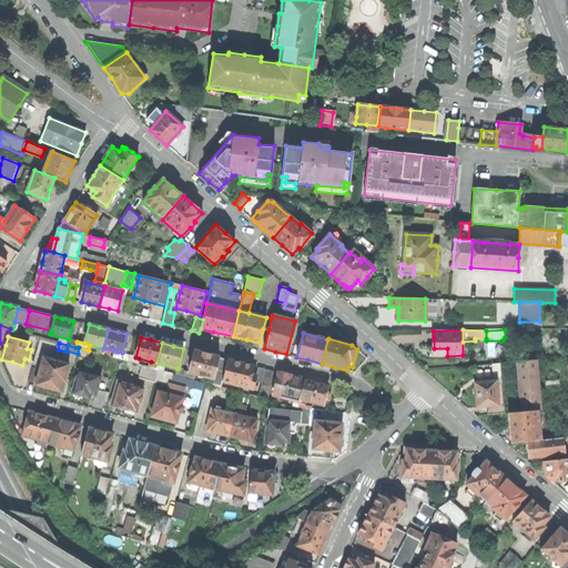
[(79,347),(78,354),(89,357),(90,351),(89,351),(79,347)]
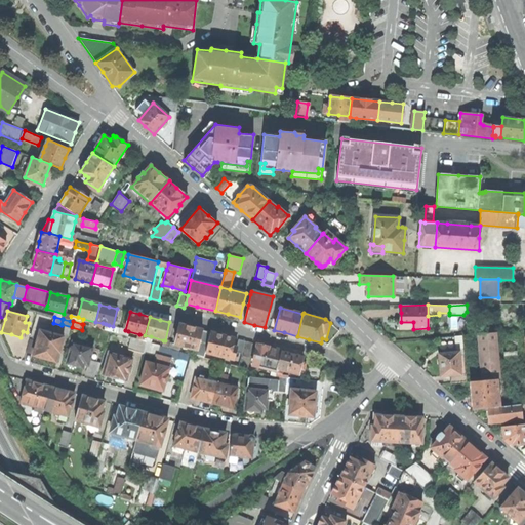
[(179,325),(174,344),(180,346),(196,350),(197,350),(202,330),(191,327),(179,325)]
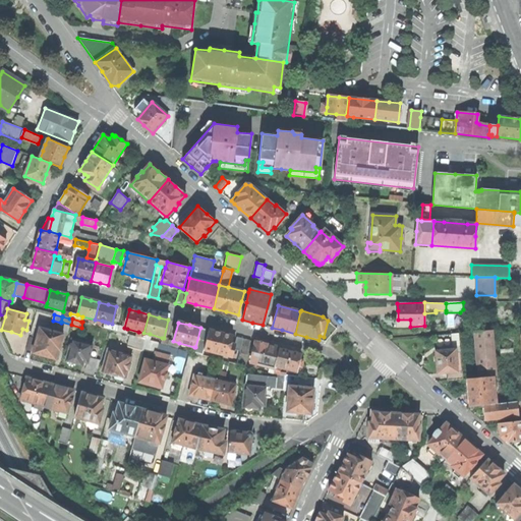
[(209,330),(200,328),(195,347),(194,347),(193,352),(203,354),(204,350),(209,330)]
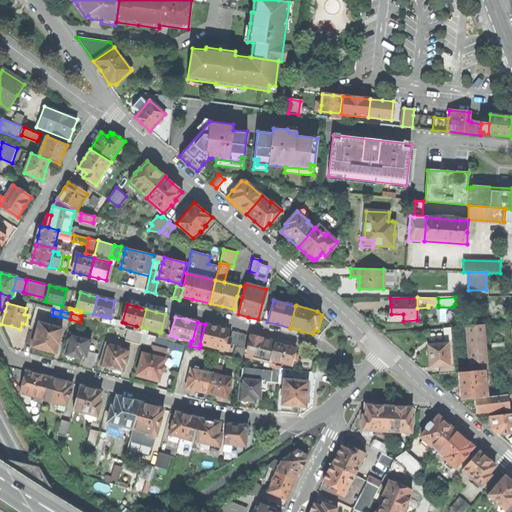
[(33,345),(33,347),(42,349),(55,352),(57,345),(58,345),(61,337),(60,336),(62,328),(39,323),(36,334),(33,345)]
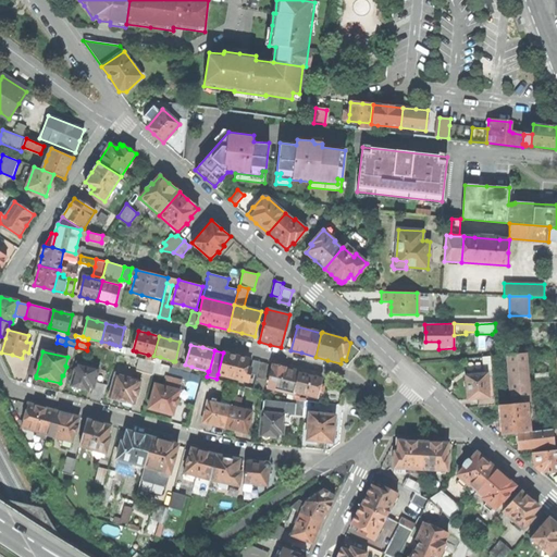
[(236,356),(223,353),(218,374),(248,382),(250,373),(251,369),(247,368),(249,359),(236,356)]
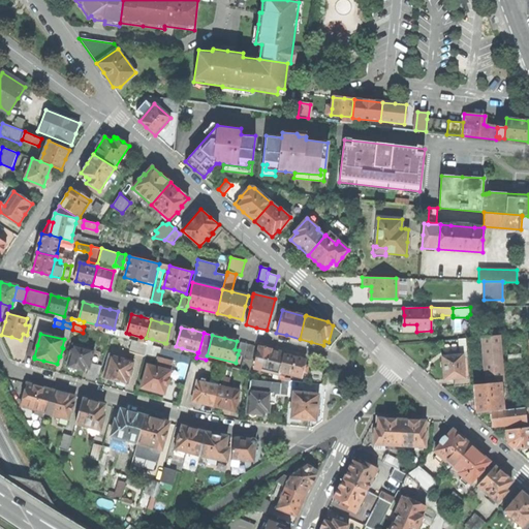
[(503,382),(503,378),(500,335),(481,337),(486,383),(501,382),(503,382)]
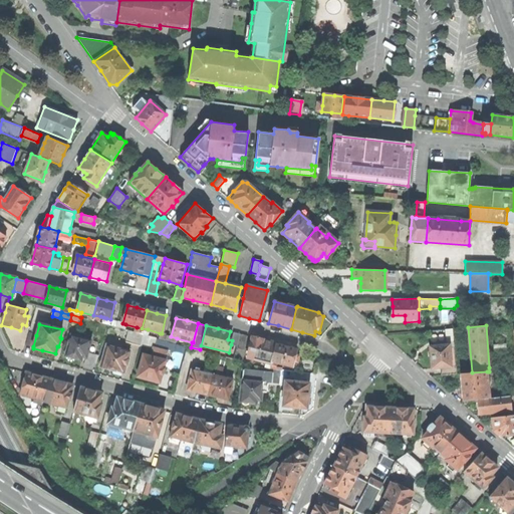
[(129,330),(125,341),(141,345),(141,344),(144,334),(141,333),(135,332),(129,330)]
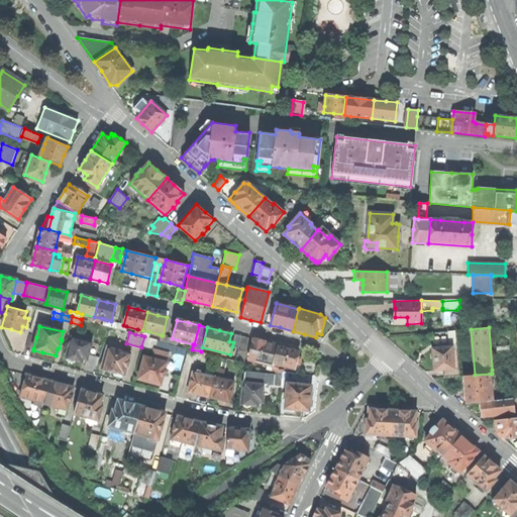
[(233,342),(232,346),(238,348),(241,336),(235,334),(233,342)]
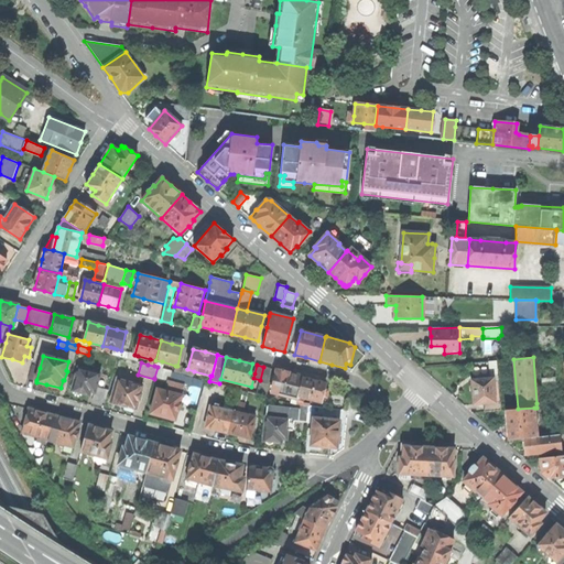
[(28,379),(36,380),(40,368),(31,366),(28,379)]
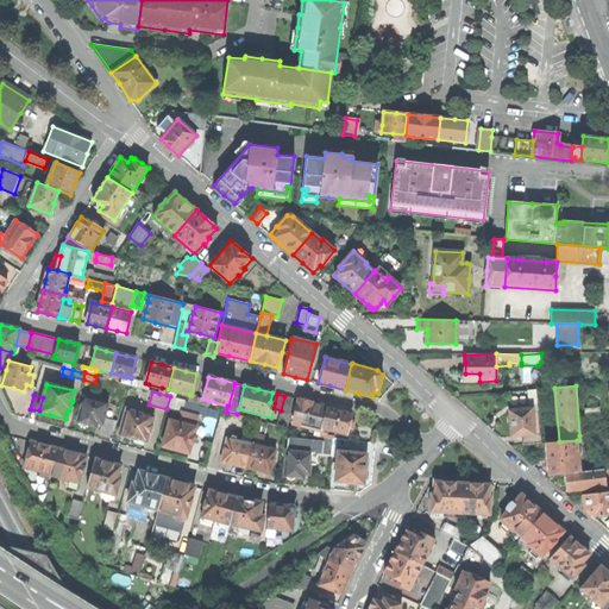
[(173,397),(170,396),(167,408),(182,413),(186,401),(173,397)]
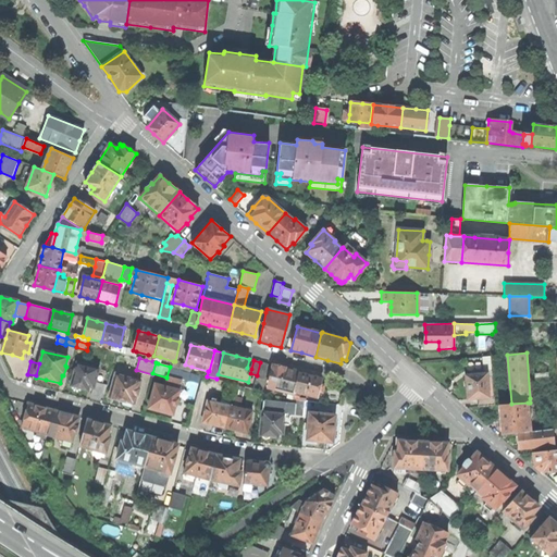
[(268,364),(260,362),(257,375),(257,378),(264,380),(268,364)]
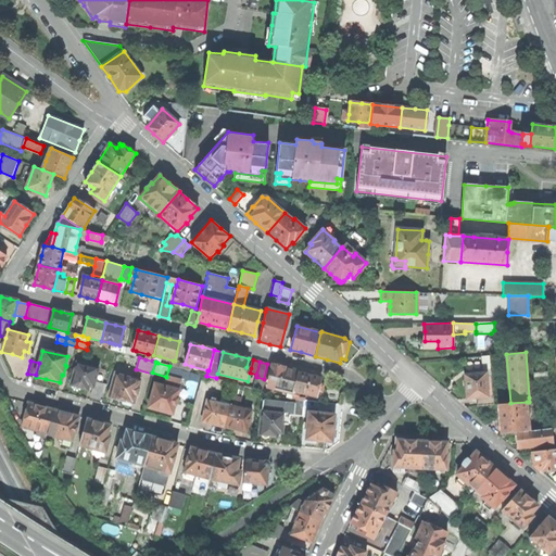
[(76,363),(71,384),(73,386),(73,388),(74,390),(76,391),(78,391),(79,389),(80,388),(85,389),(88,389),(89,386),(92,387),(93,387),(95,382),(98,368),(76,363)]
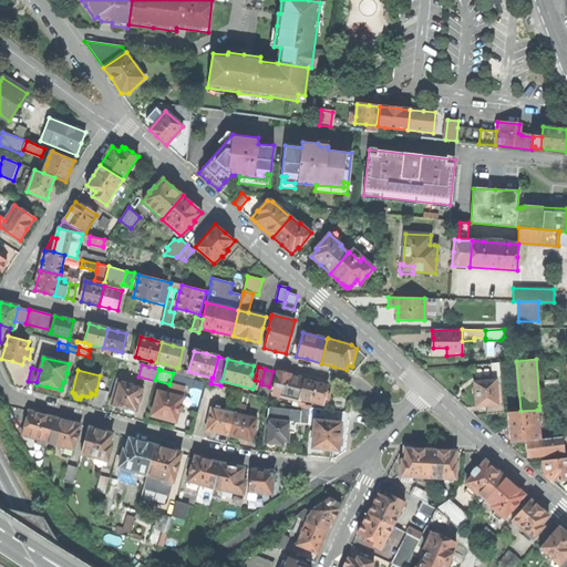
[(291,375),(278,372),(272,395),(298,401),(299,399),(303,379),(291,375)]
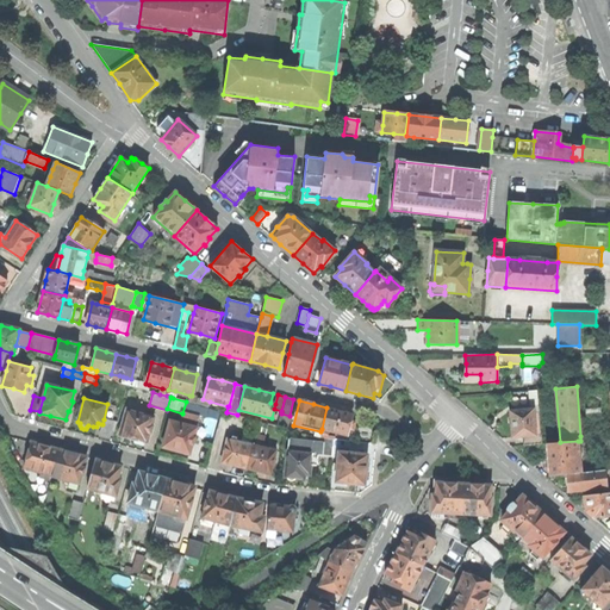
[(116,406),(107,404),(104,419),(111,422),(112,421),(116,406)]
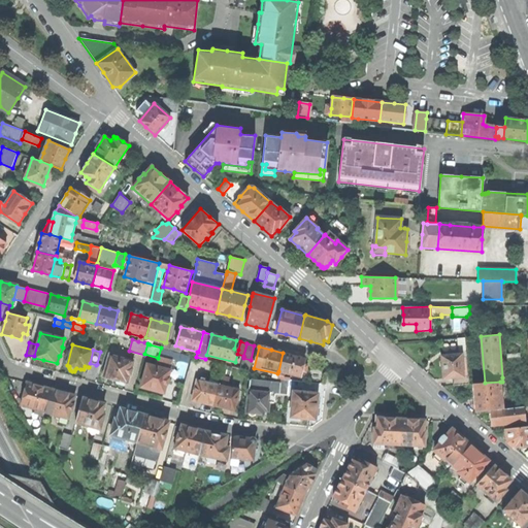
[(294,355),(283,353),(278,371),(284,372),(300,376),(302,371),(305,372),(307,366),(303,365),(305,358),(294,355)]
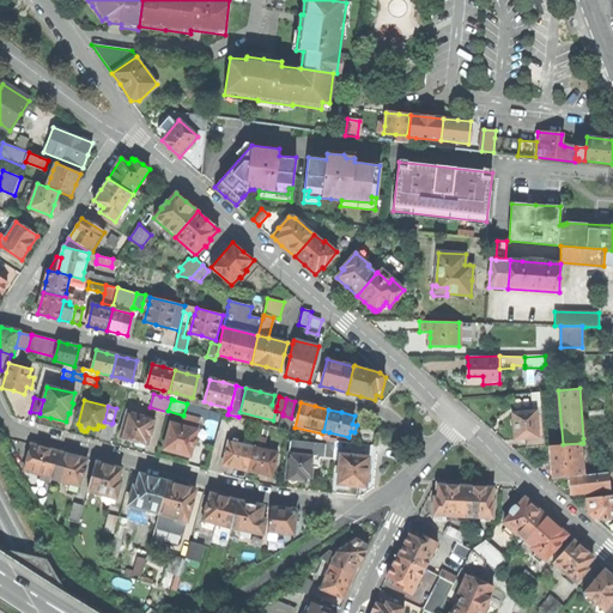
[(283,413),(275,411),(273,420),(271,426),(279,429),(283,416),(283,413)]
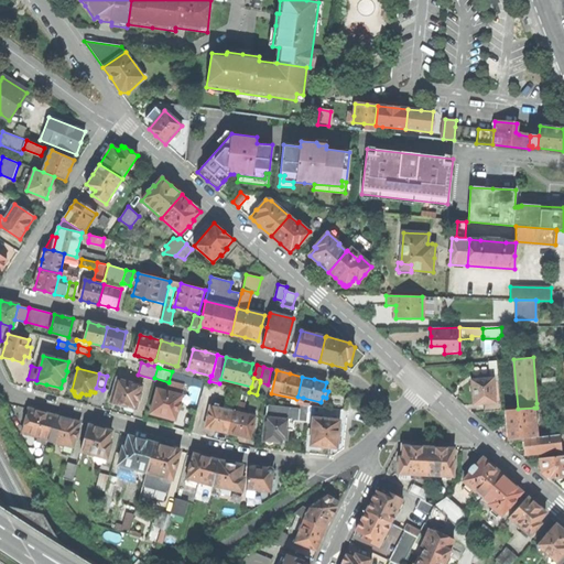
[(117,379),(110,402),(117,404),(126,407),(125,408),(126,409),(131,411),(133,410),(133,409),(136,409),(138,400),(140,401),(141,393),(140,393),(142,386),(136,383),(117,379)]
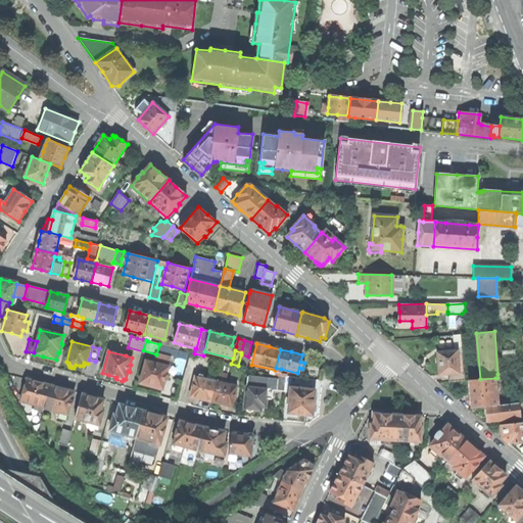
[(438,365),(439,375),(448,374),(459,373),(458,351),(437,352),(438,365)]
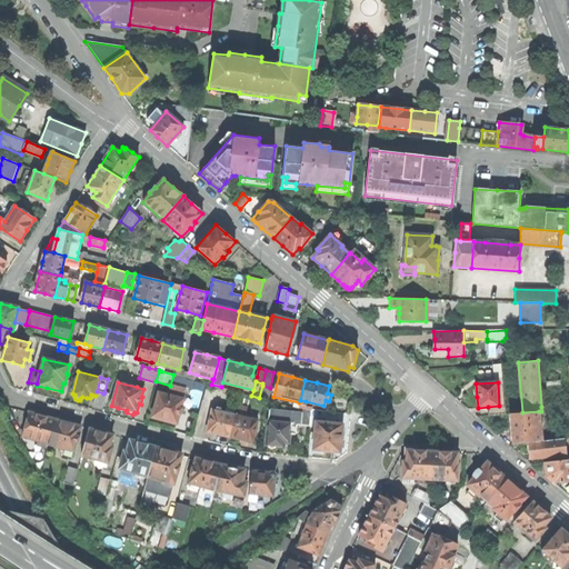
[(170,386),(168,395),(181,399),(185,389),(170,386)]
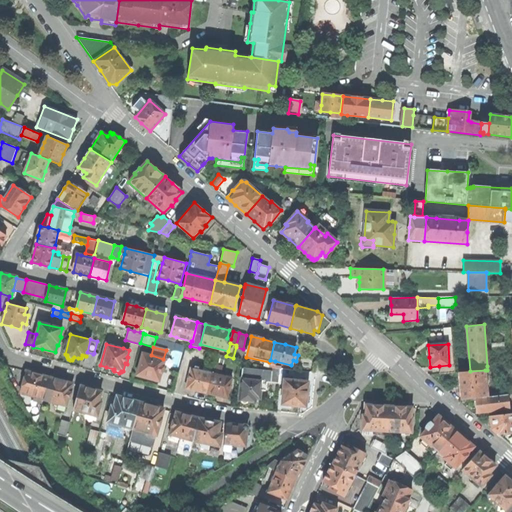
[(98,354),(94,353),(93,354),(87,352),(86,356),(85,356),(83,363),(95,366),(98,354)]
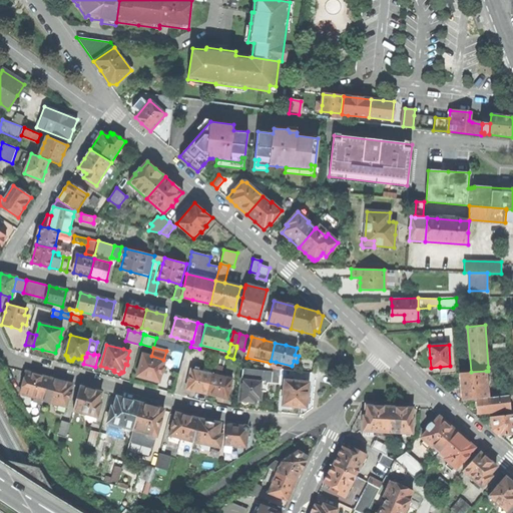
[(143,354),(137,376),(146,378),(159,381),(161,374),(162,374),(164,368),(163,367),(164,360),(163,360),(151,356),(143,354)]
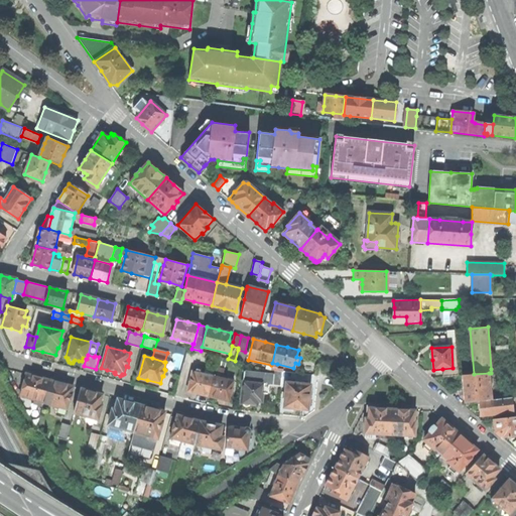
[(453,368),(442,369),(443,377),(459,376),(458,367),(453,368)]
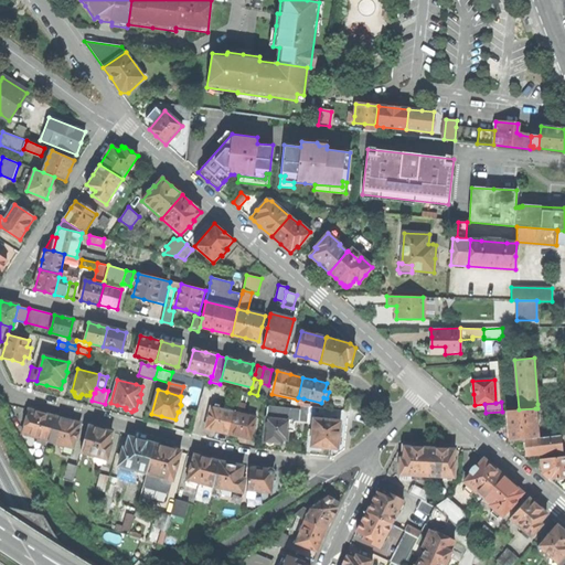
[(217,430),(228,434),(233,412),(224,409),(211,406),(206,428),(217,430)]
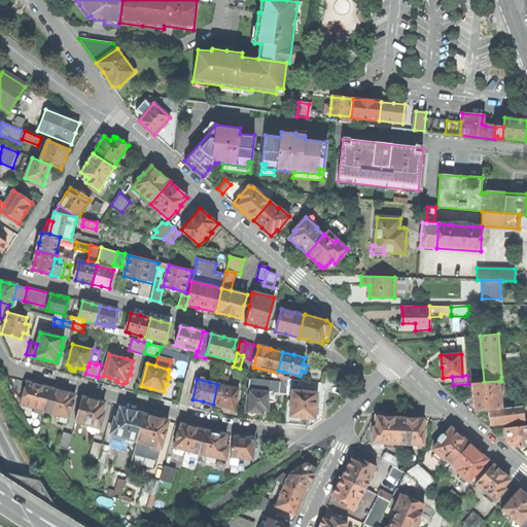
[(248,390),(246,412),(247,412),(248,414),(248,415),(250,416),(251,416),(253,416),(255,415),(255,413),(258,413),(262,413),(262,410),(268,410),(268,401),(274,402),(275,393),(279,394),(280,383),(276,383),(249,379),(248,390)]
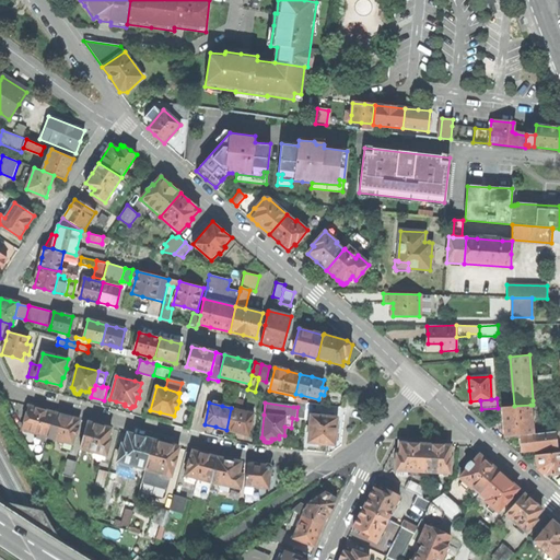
[(293,403),(293,407),(298,407),(296,419),(305,419),(306,404),(299,403),(293,403)]
